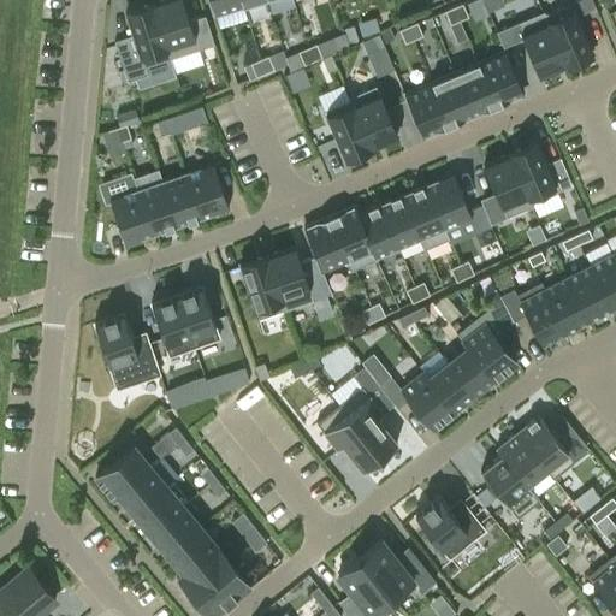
[(182,0),(160,0),(153,3),(170,58),(214,43),(205,15),(188,21),(182,0)]
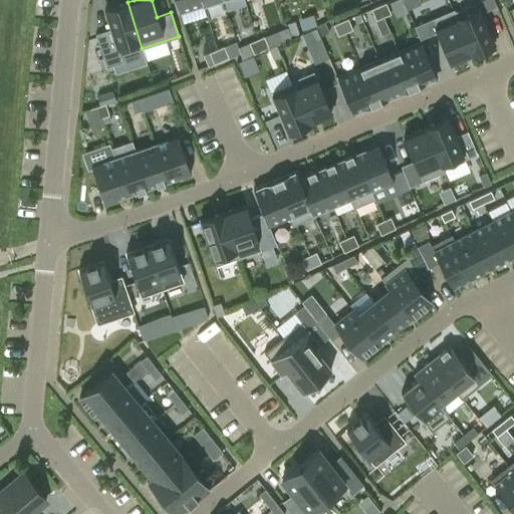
[(175,0),(179,11),(203,4),(201,0),(175,0)]
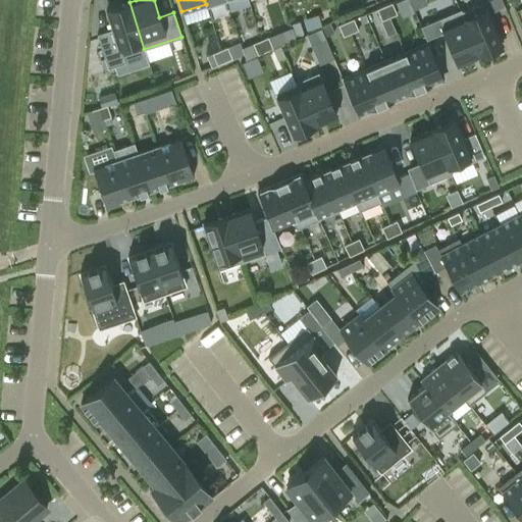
[(396,0),(402,13),(428,2),(427,0),(396,0)]
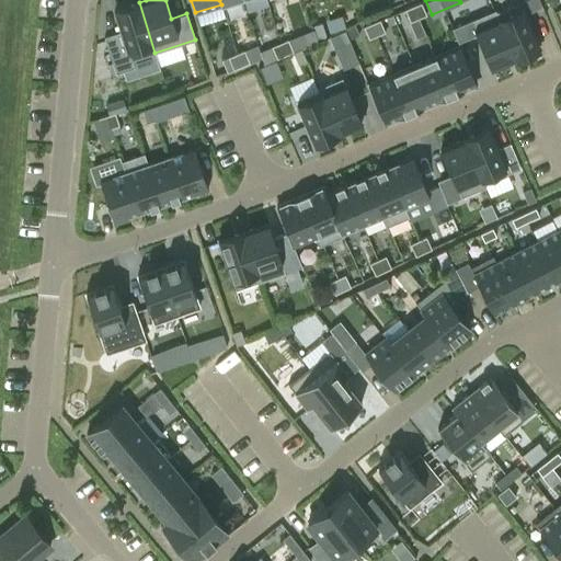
[(496,12),(495,12),(506,39),(515,58),(538,48),(526,19),(542,11),(537,0),(524,0),(519,2),(496,12)]
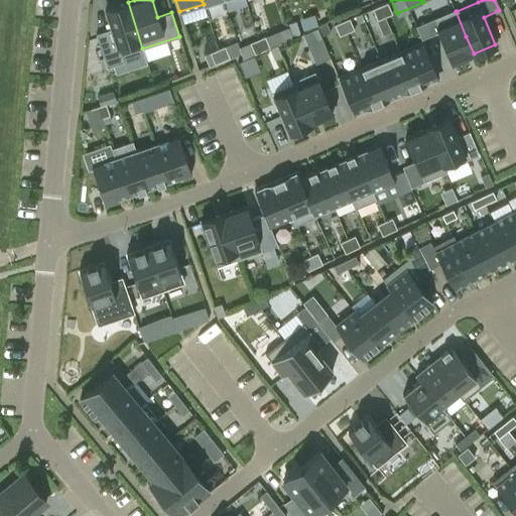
[(142,48),(128,2),(105,9),(111,29),(96,33),(107,68),(123,61),(121,54),(142,48)]
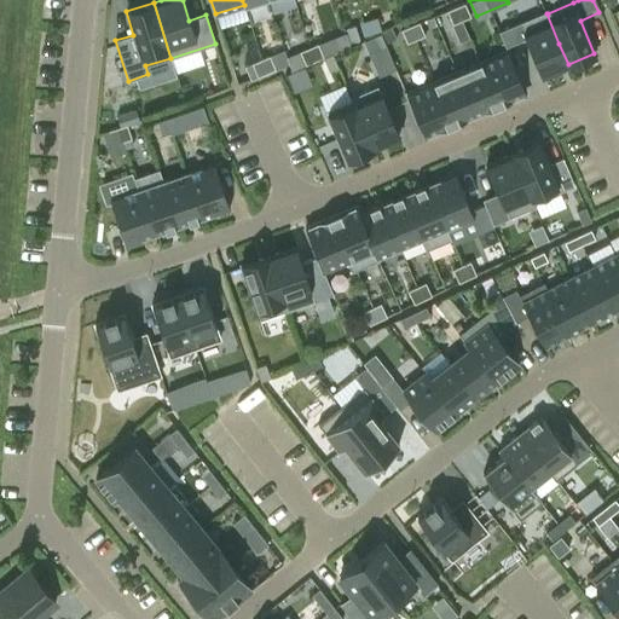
[(462,21),(470,17),(464,3),(456,6),(462,21)]
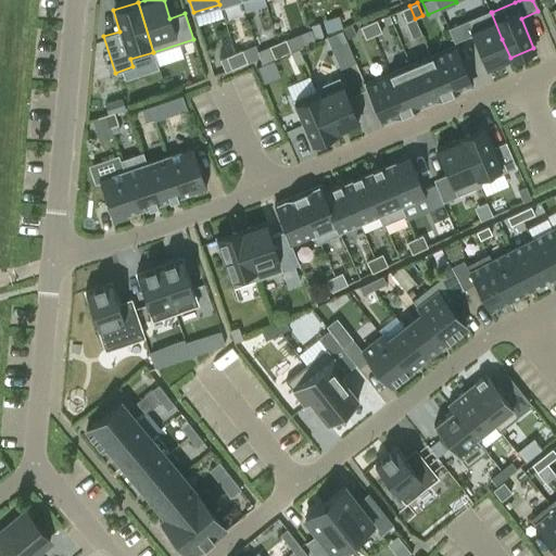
[(406,22),(415,19),(409,5),(401,9),(406,22)]
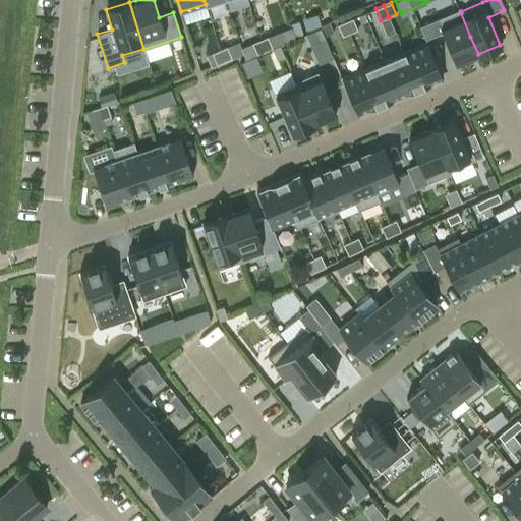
[(419,26),(425,39),(443,33),(456,63),(478,54),(470,37),(460,11),(461,11),(460,9),(419,26)]
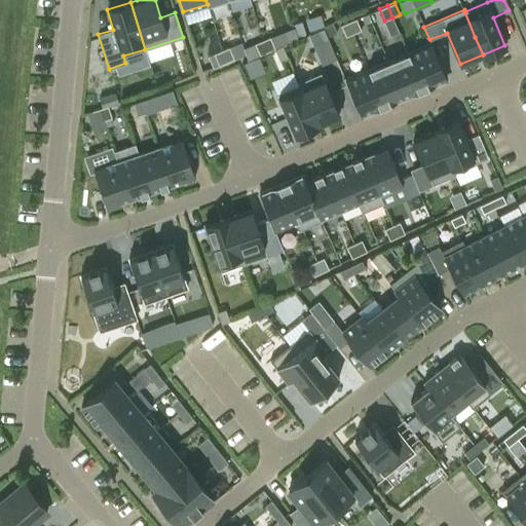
[(353,33),(361,30),(357,19),(348,22),(353,33)]
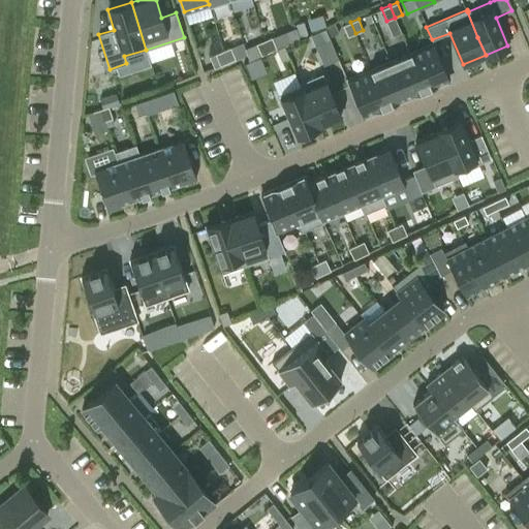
[(293,24),(294,27),(299,37),(299,38),(308,35),(307,33),(303,21),(293,24)]
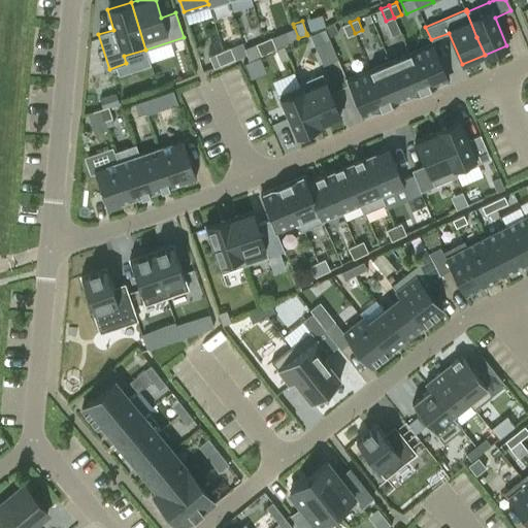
[(347,36),(355,33),(350,22),(342,25),(347,36)]
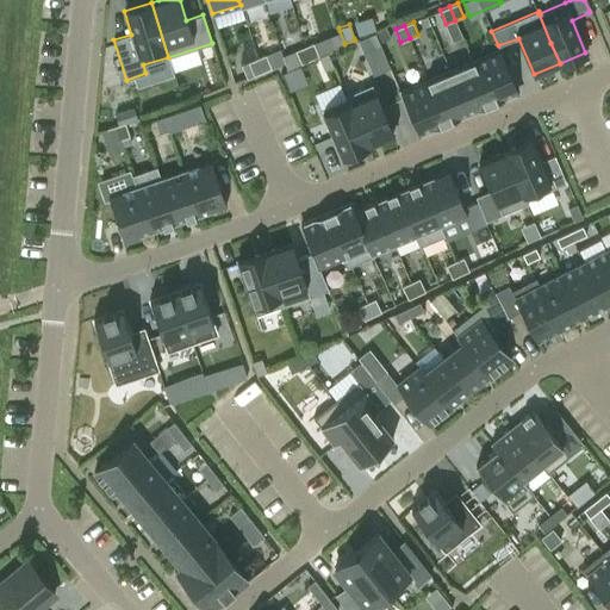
[(375,35),(368,38),(373,49),(381,45),(380,45),(375,35)]
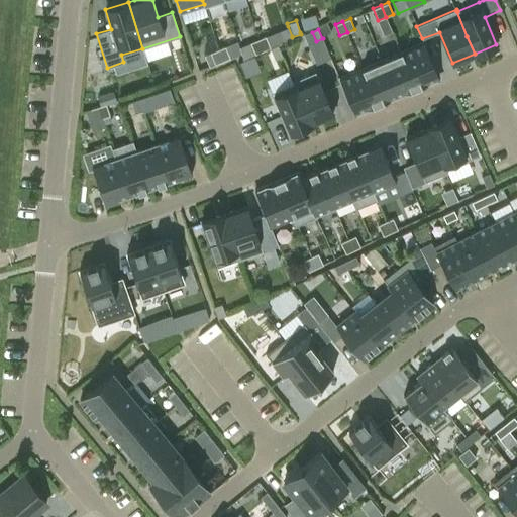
[(265,36),(257,39),(262,50),(270,47),(265,36)]
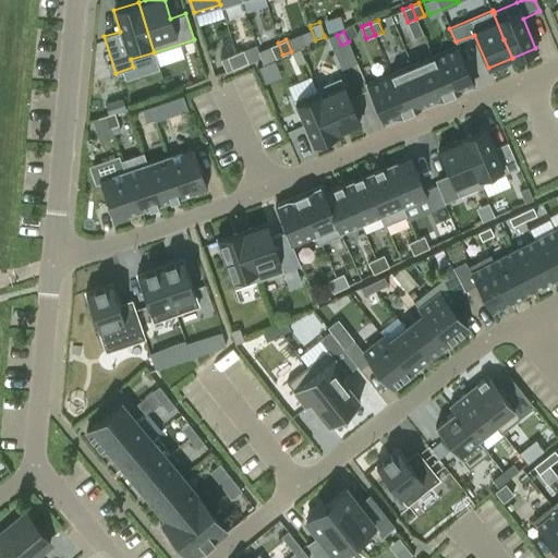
[(282,55),(278,43),(270,46),(275,58),(282,55)]
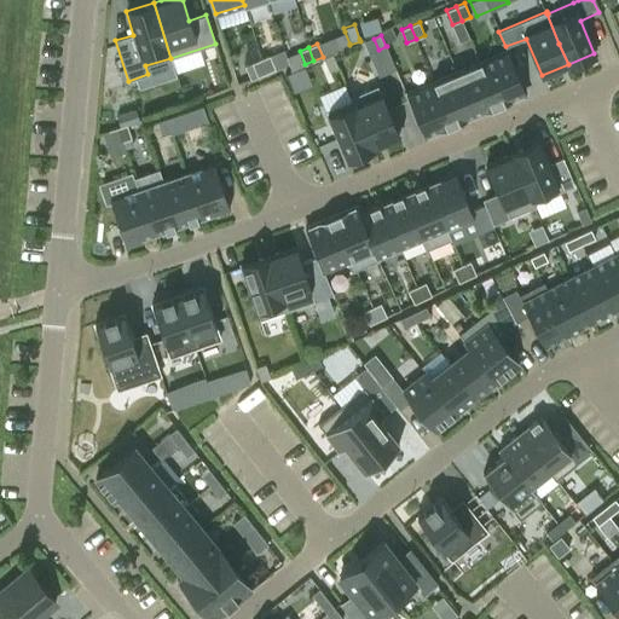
[(498,105),(525,93),(507,51),(479,63),(498,105)]
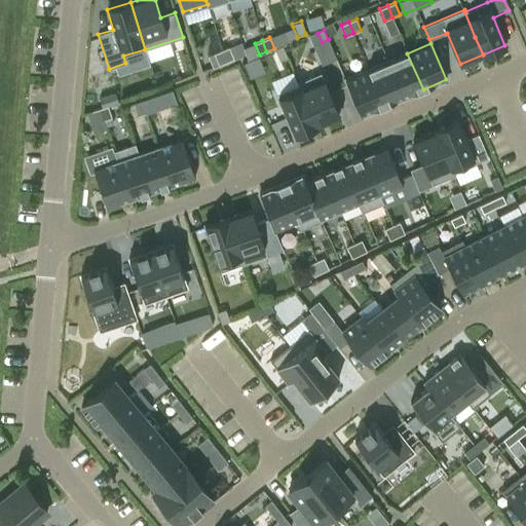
[(287,58),(283,47),(275,50),(279,60),(287,58)]
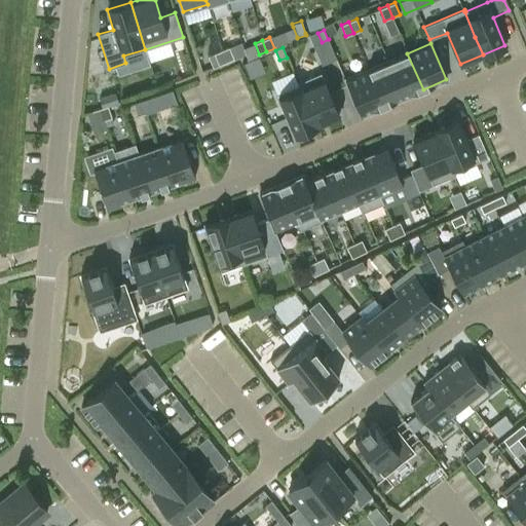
[(222,50),(226,62),(232,60),(228,48),(222,50)]
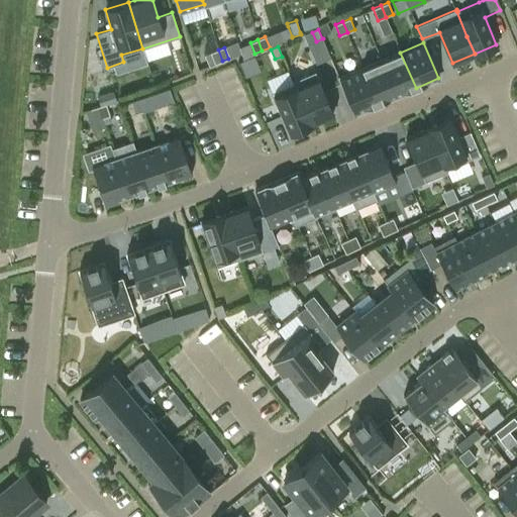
[(216,64),(222,61),(218,49),(212,53),(216,64)]
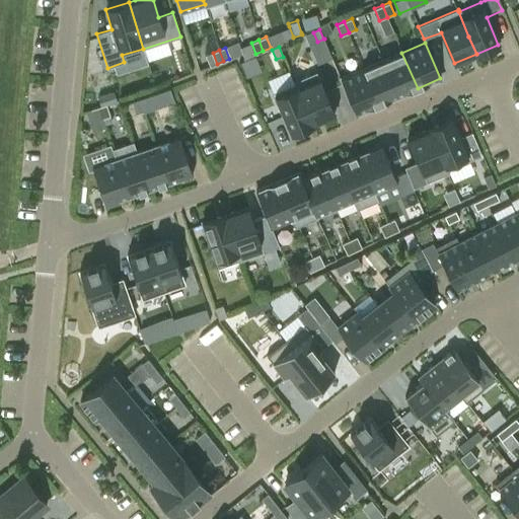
[(398,96),(418,88),(401,53),(383,61),(398,96)]
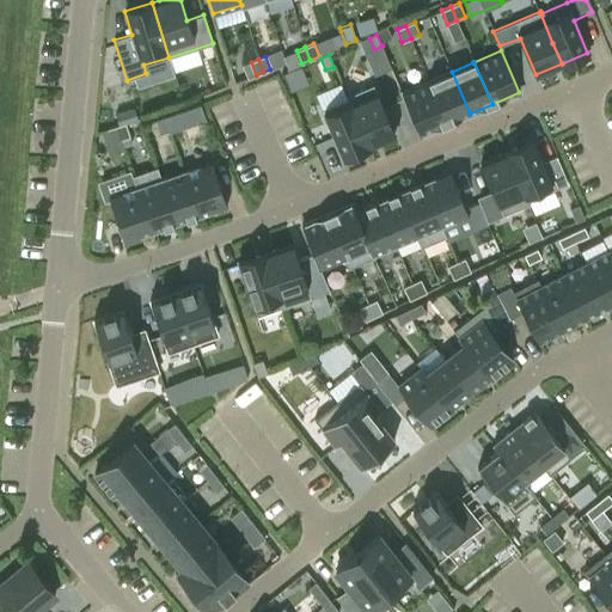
[(447,123),(470,114),(452,72),(429,81),(447,123)]
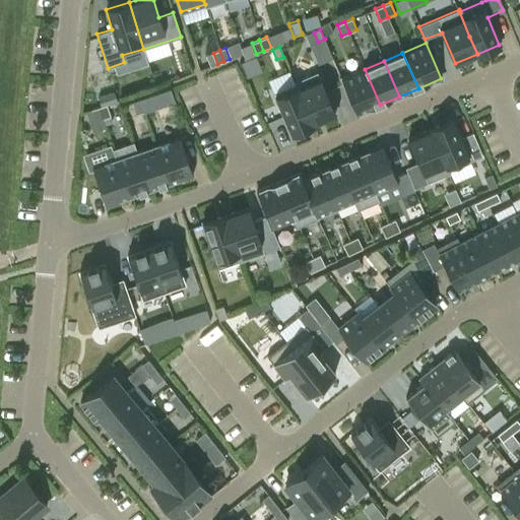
[(356,115),(380,105),(365,69),(341,78),(356,115)]
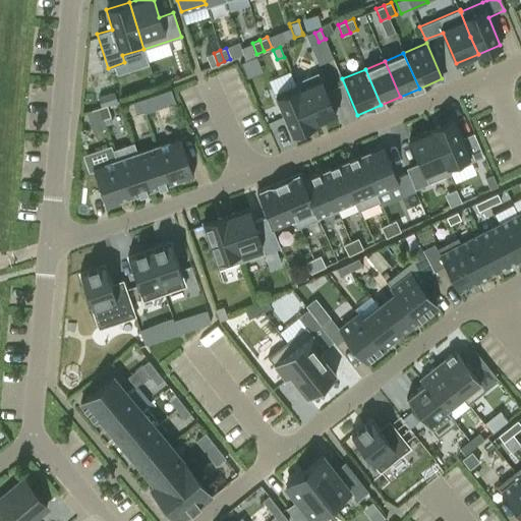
[(296,83),(313,124),(336,115),(317,72),(295,81),(295,84),(296,83)]
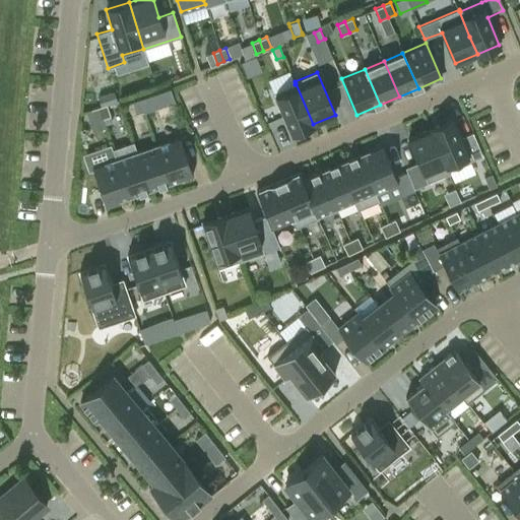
[(295,84),(273,93),(290,133),(313,124),(296,83),(295,84)]
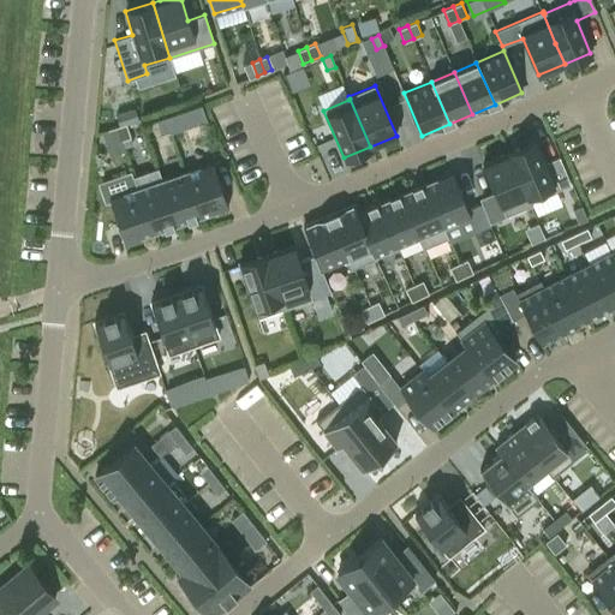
[(171,131),(179,129),(174,114),(166,118),(171,131)]
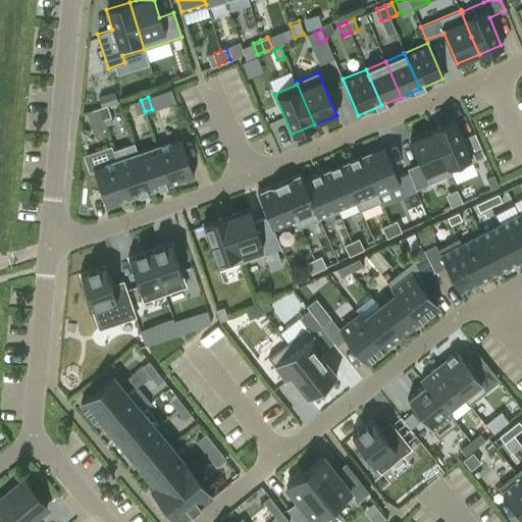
[(137,114),(145,111),(141,100),(133,102),(137,114)]
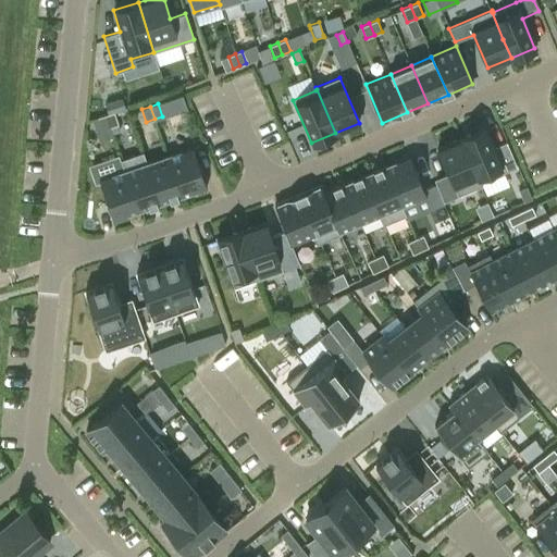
[(110,127),(119,124),(114,112),(106,115),(110,127)]
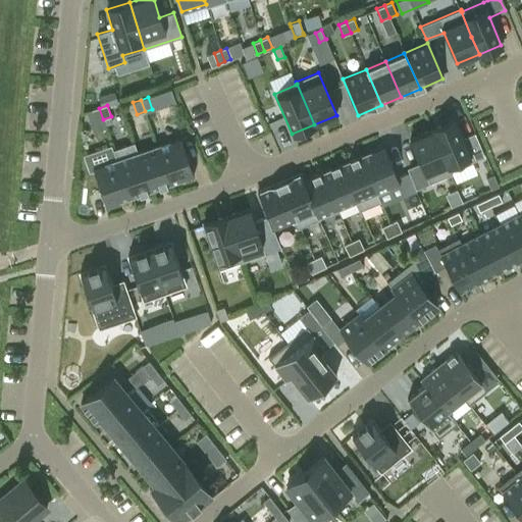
[(96,122),(103,119),(99,108),(92,110),(96,122)]
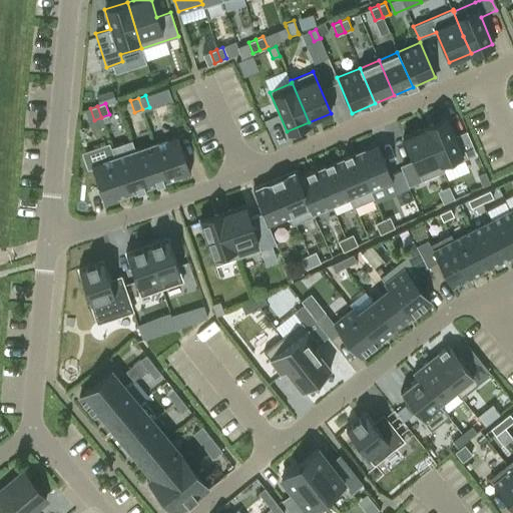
[(425,127),(442,169),(443,168),(464,159),(447,118),(425,127)]
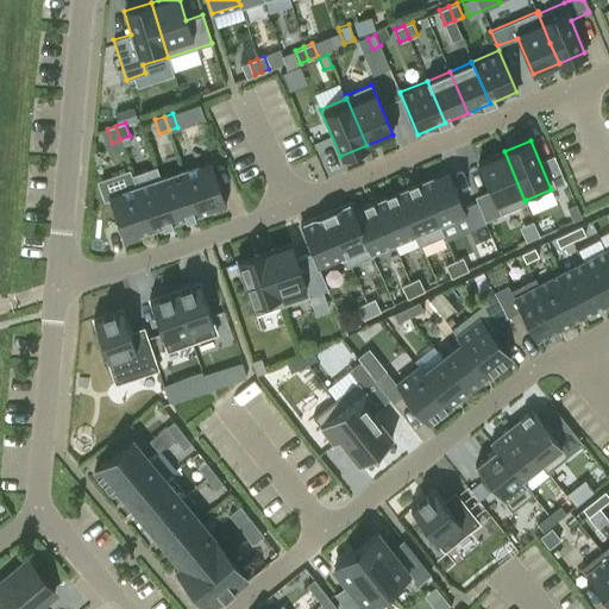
[(525,201),(504,151),(478,162),(491,193),(476,199),(485,221),(526,203),(527,203),(526,200),(525,201)]
